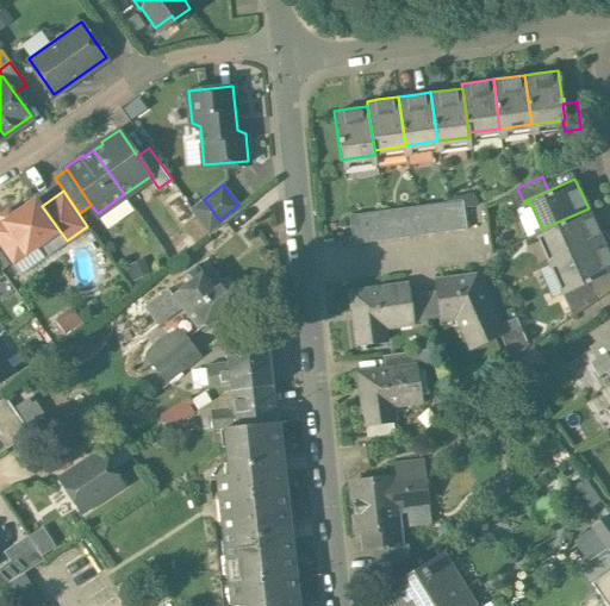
[(36,198),(13,213),(8,207),(0,213),(0,216),(2,220),(0,222),(0,241),(13,261),(41,242),(49,254),(67,241),(42,206),(36,198)]
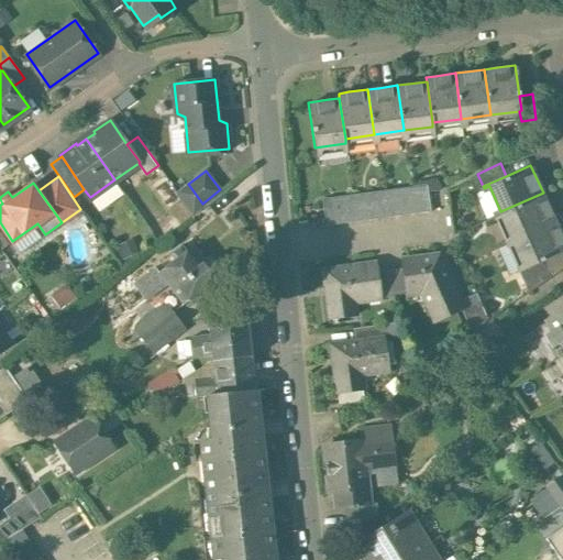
[(426,183),(414,184),(418,211),(430,209),(426,183)]
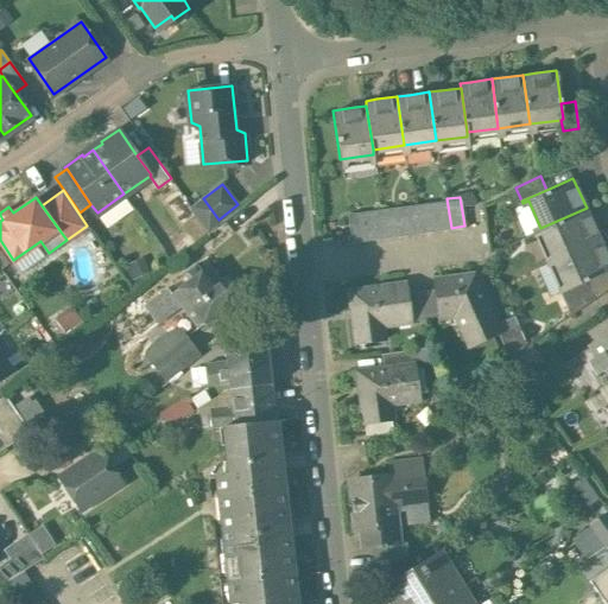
[(219,220),(203,198),(191,207),(208,230),(220,221),(219,220)]
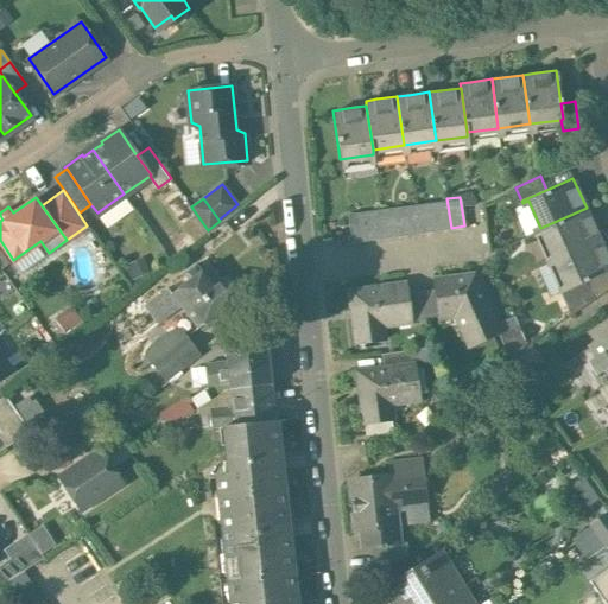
[(447,198),(432,201),(437,229),(451,228),(447,198)]
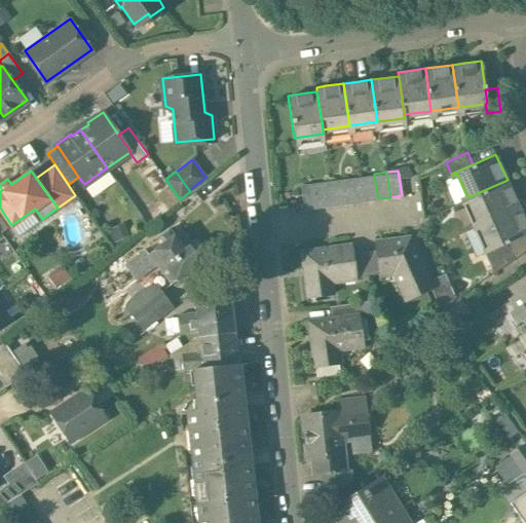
[(374,174),(362,176),(366,200),(378,198),(374,174)]
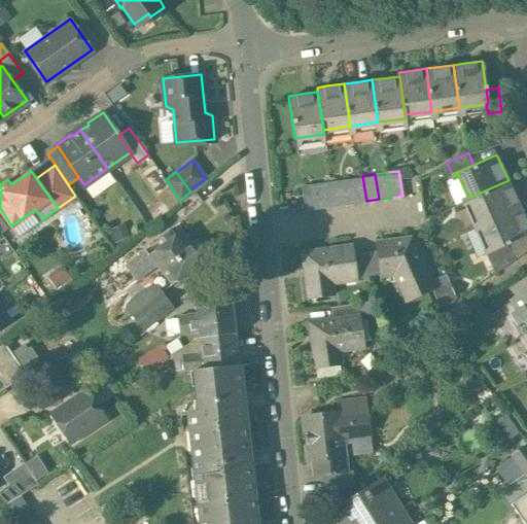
[(362,176),(351,177),(354,202),(366,201),(362,176)]
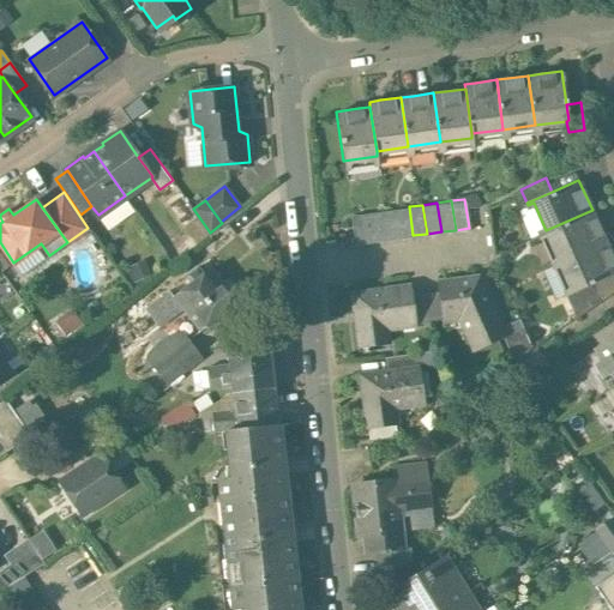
[(409,206),(395,209),(398,237),(413,235),(409,206)]
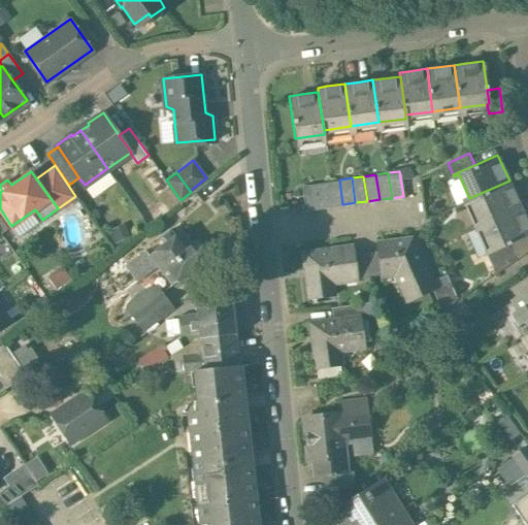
[(339,179),(326,181),(330,206),(342,204),(339,179)]
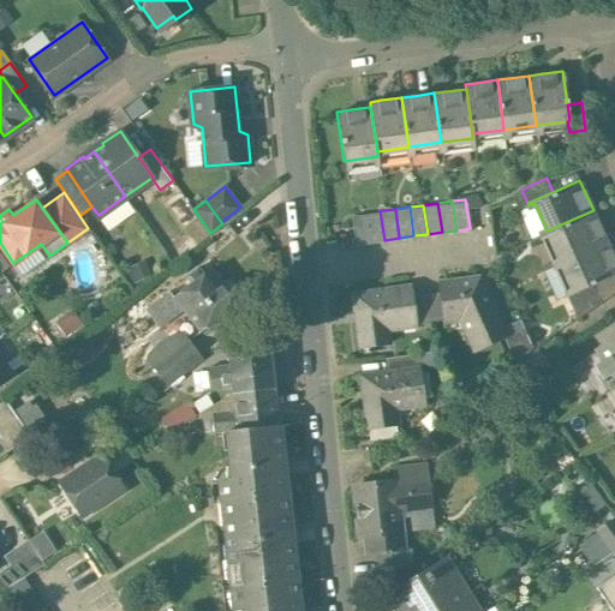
[(380,210),(366,213),(370,241),(384,240),(380,210)]
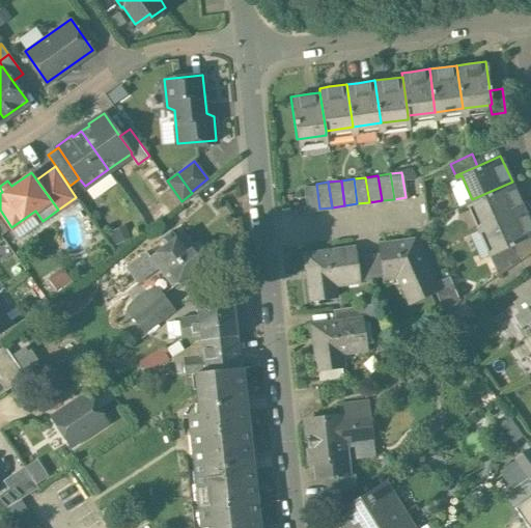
[(512,182),(472,199),(484,224),(524,206),(512,182)]
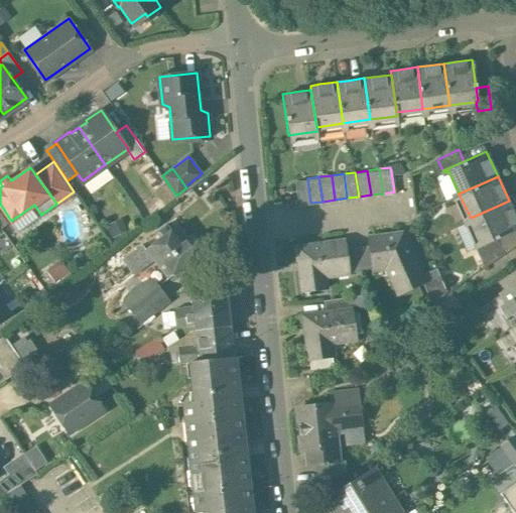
[(307,178),(295,180),(298,205),(310,203),(307,178)]
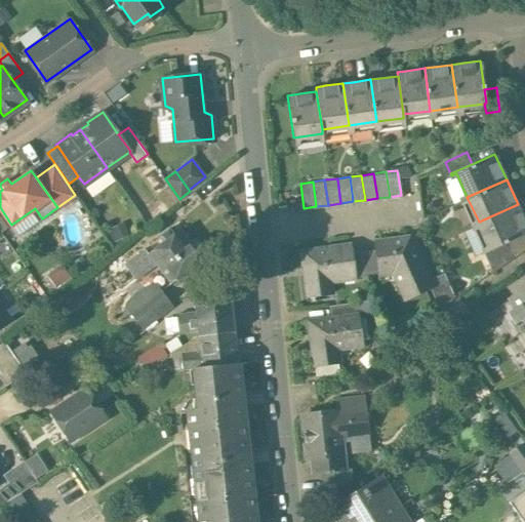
[(524,221),(518,204),(479,222),(490,247),(491,249),(509,241),(524,232),(524,221)]
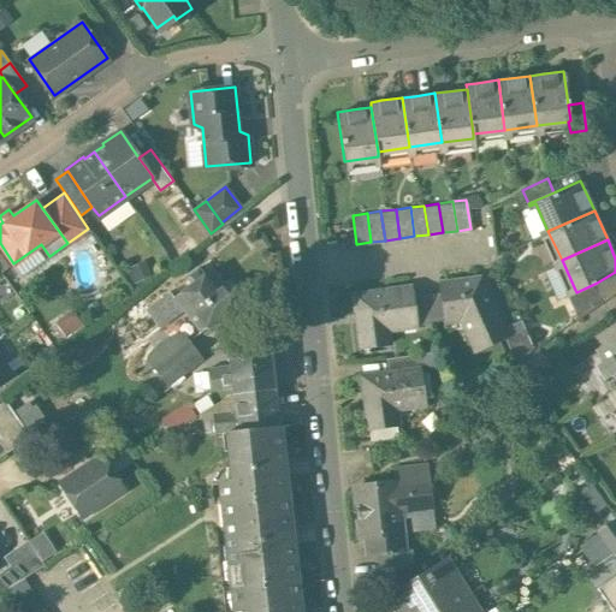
[(202,272),(196,265),(184,274),(190,281),(172,296),(200,331),(208,324),(213,328),(223,321),(219,315),(235,303),(235,296),(227,287),(221,287),(207,268),(202,272)]
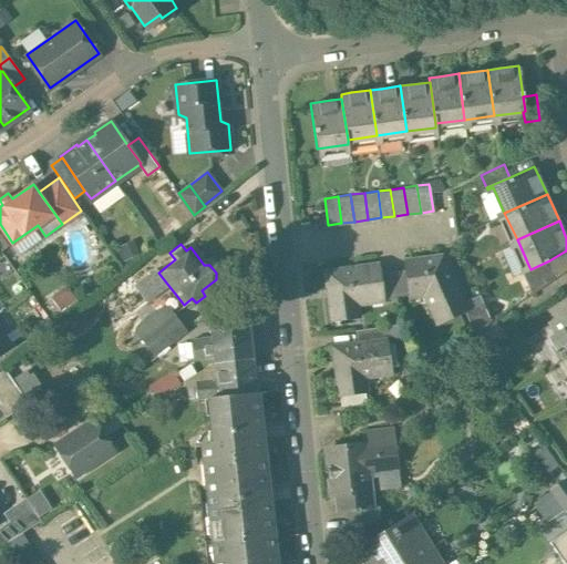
[(443,254),(406,259),(408,268),(410,294),(411,294),(411,289),(431,286),(436,300),(430,303),(439,321),(465,308),(467,307),(464,300),(443,254)]
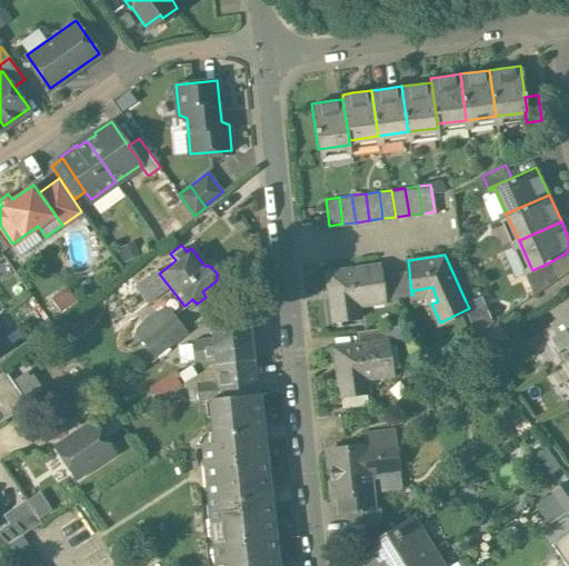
[(551,261),(532,270),(531,268),(525,271),(535,293),(559,277),(551,261)]
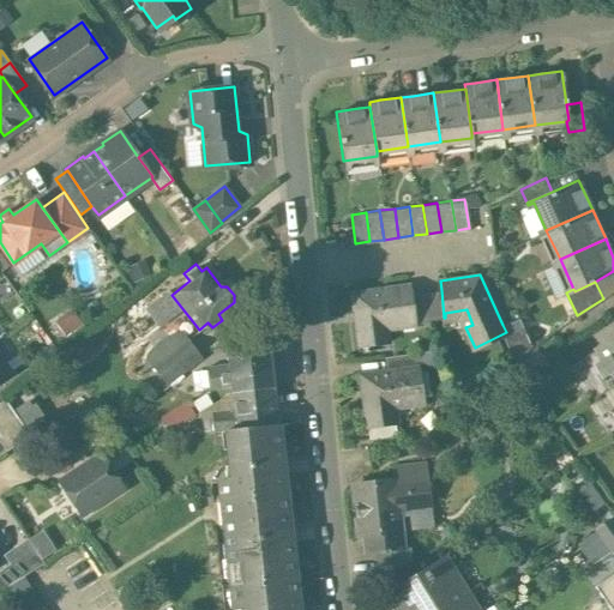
[(411,284),(354,293),(361,345),(389,342),(385,314),(413,310),(414,322),(416,322),(413,294),(411,284)]
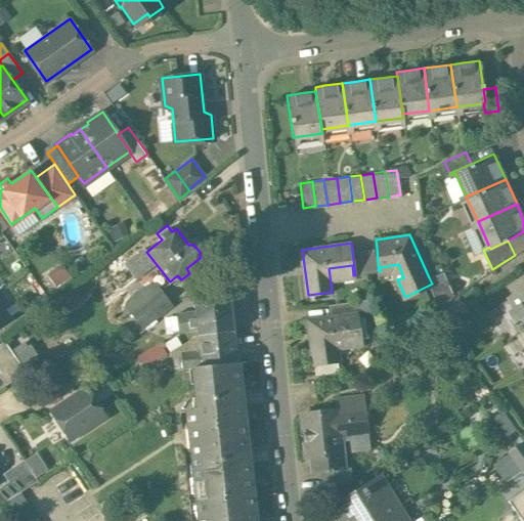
[(377,248),(364,249),(367,273),(379,271),(377,248)]
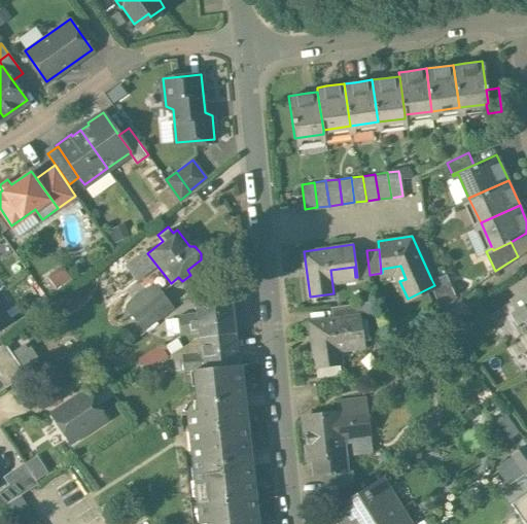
[(366,250),(354,252),(357,277),(370,275),(366,250)]
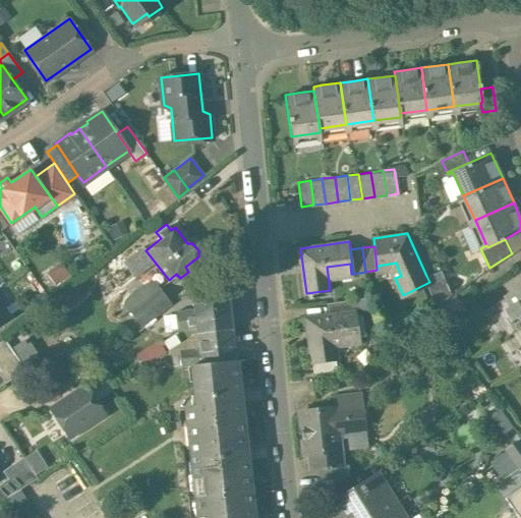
[(442,269),(426,276),(429,282),(427,283),(437,303),(453,293),(442,269)]
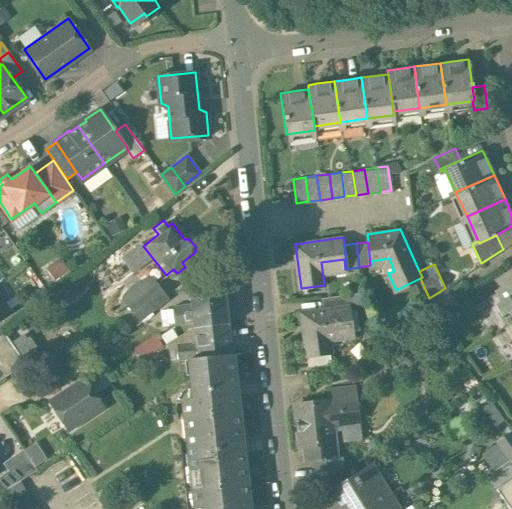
[(138,283),(131,289),(130,288),(127,293),(124,297),(130,303),(156,283),(150,276),(142,279),(138,282),(138,283)]
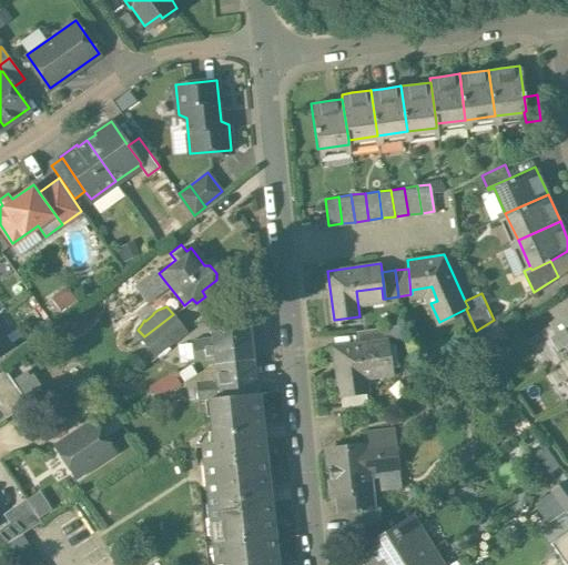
[(567,312),(553,323),(558,333),(551,338),(559,349),(566,345),(567,349),(567,312)]
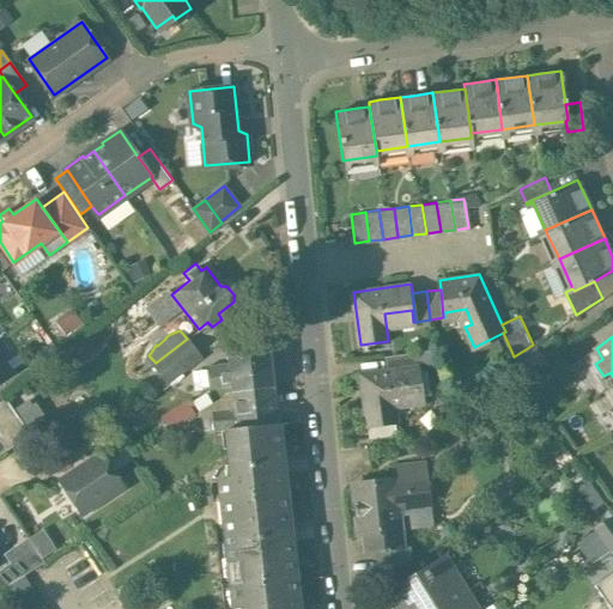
[(156,363),(155,364),(167,382),(201,355),(188,338),(156,363)]
